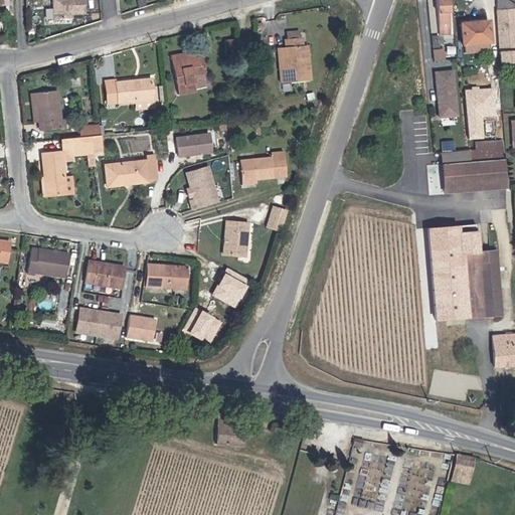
[(87,15),(86,0),(51,0),(51,19),(74,19),(74,15),(87,15)]
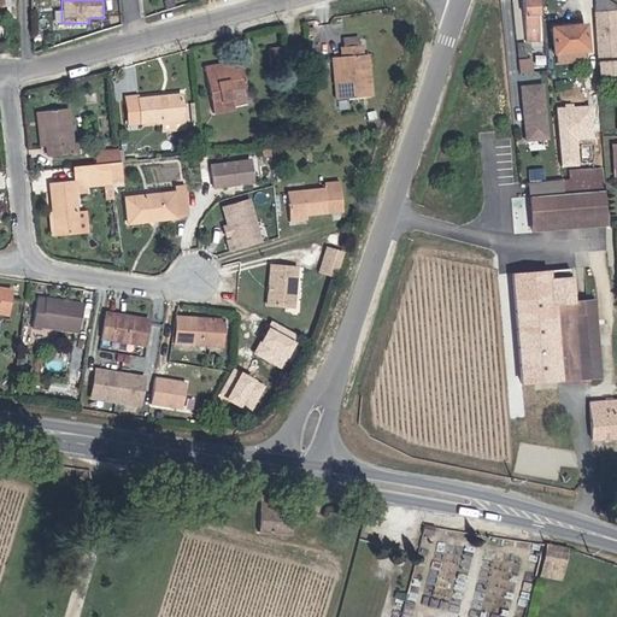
[(529,0),(518,0),(523,40),(534,39),(529,0)]
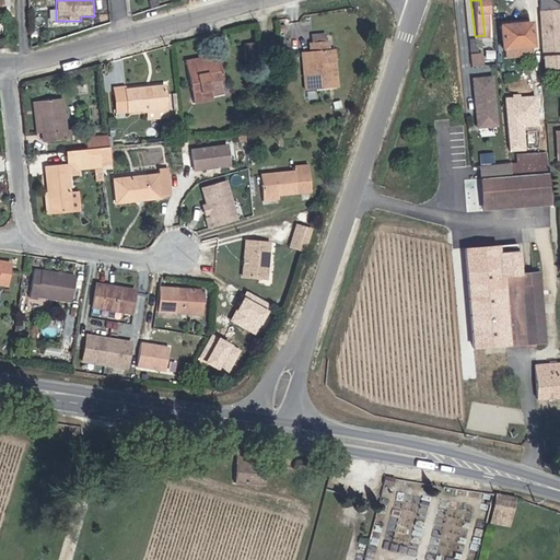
[(555,11),(555,2),(552,1),(549,0),(536,0),(537,11),(555,11)]
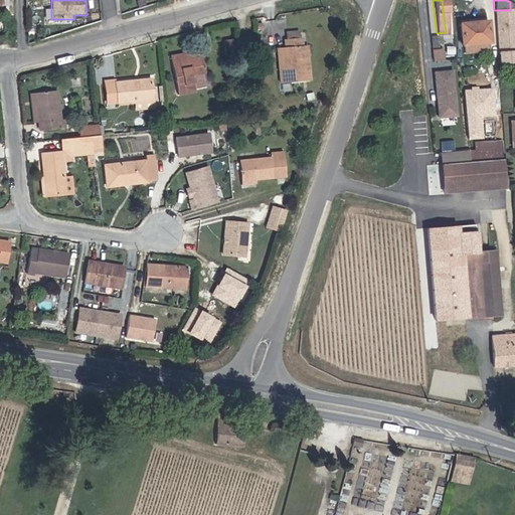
[(514,48),(512,36),(510,10),(494,10),(497,50),(514,48)]
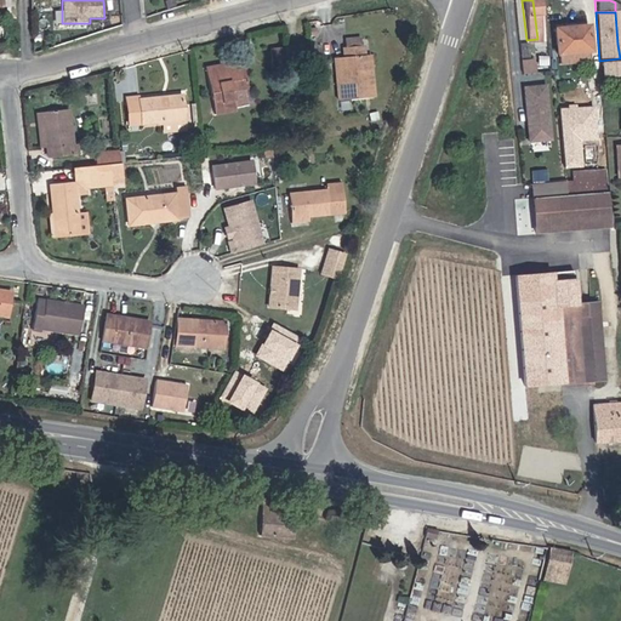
[(580,28),(551,29),(553,62),(556,62),(556,73),(581,72),(580,62),(582,62),(580,28)]
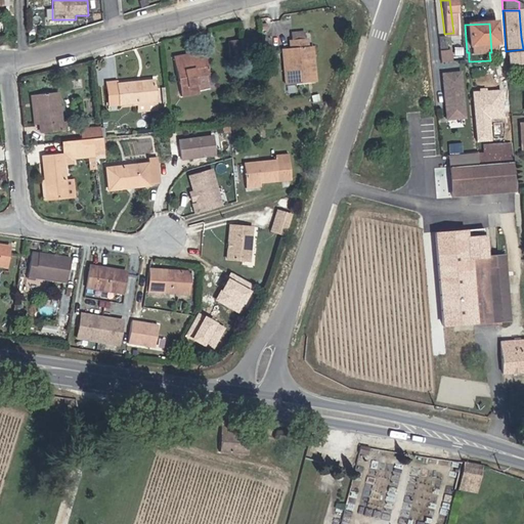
[(244,39),(231,40),(234,57),(246,55),(244,39)]
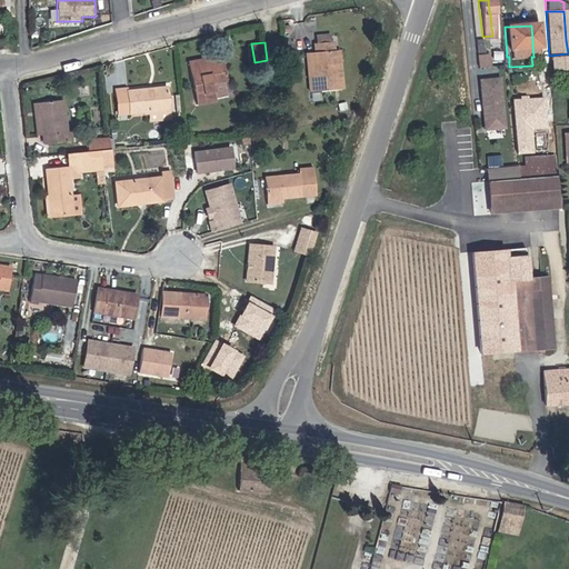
[(306,72),(308,91),(309,91),(318,90),(328,89),(328,81),(326,69),(326,66),(329,65),(330,65),(329,55),(329,53),(329,52),(329,51),(325,51),(325,50),(323,48),(323,42),(320,42),(307,43),(305,45),(303,45),(303,48),(305,52),(297,55),(298,69),(301,68),(306,68),(306,72)]
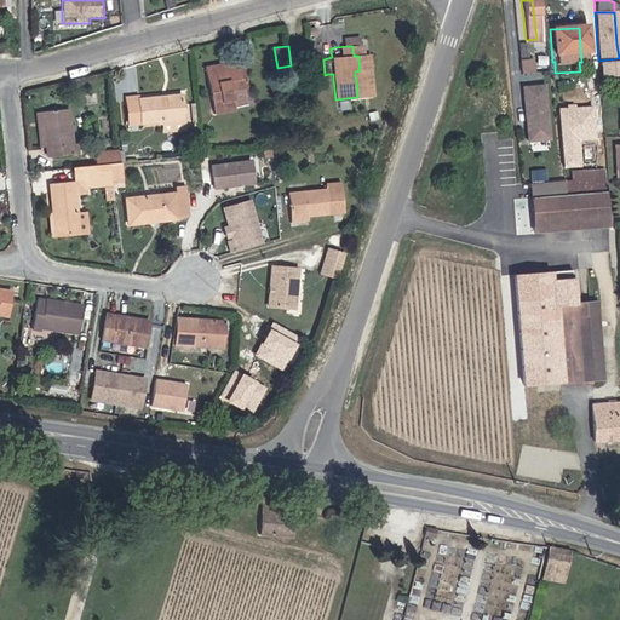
[(526,61),(512,62),(514,74),(527,73),(526,61)]
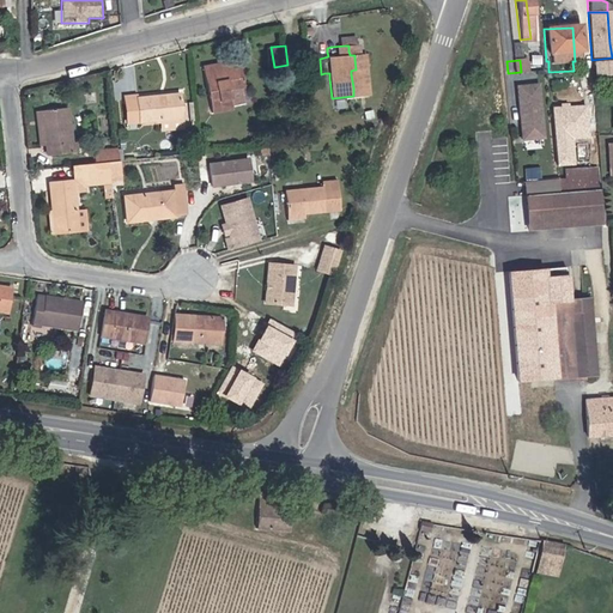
[(212,114),(211,110),(207,95),(222,92),(223,92),(219,76),(193,80),(190,71),(182,73),(190,119),(212,114)]
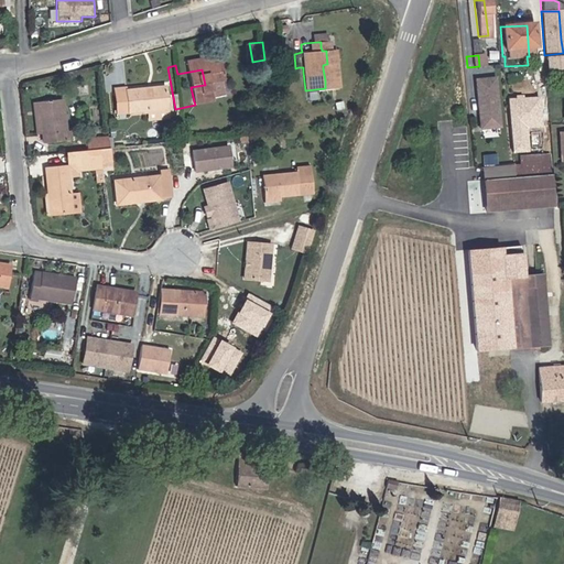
[(299,67),(295,68),(299,93),(305,90),(303,72),(303,67),(299,67)]
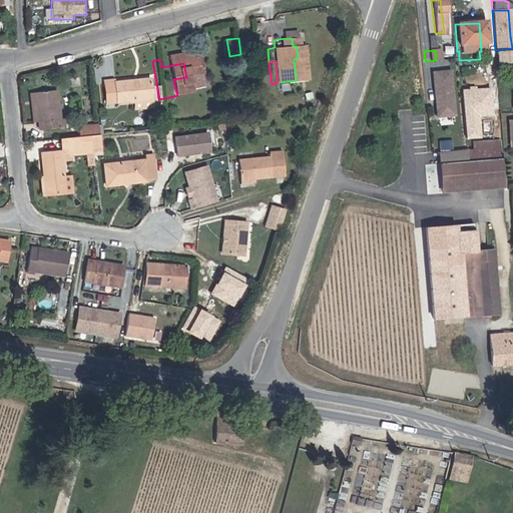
[(457,115),(454,69),(433,70),(437,117),(457,115)]
